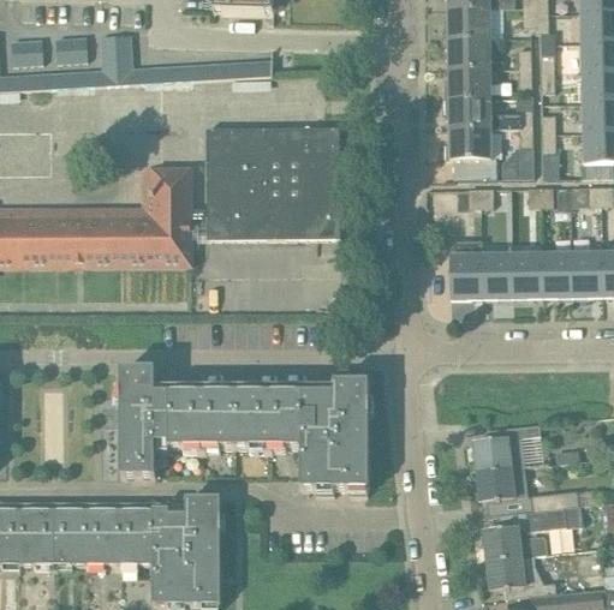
[(213,0),(213,13),(221,13),(264,15),(266,0),(273,0),(213,0)]
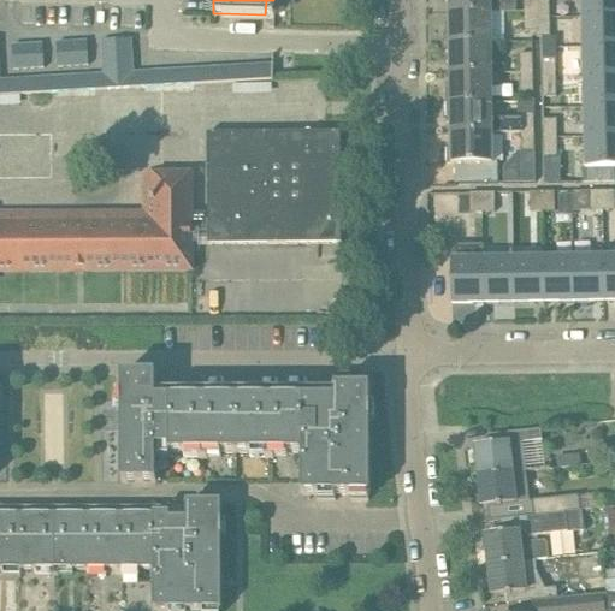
[(449,10),(492,9),(515,9),(515,0),(449,0),(449,10)]
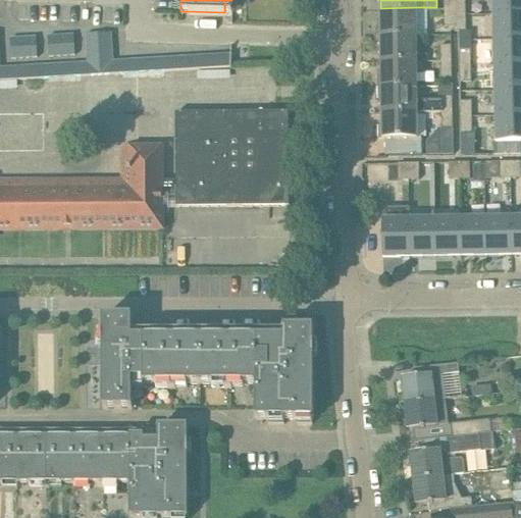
[(453,0),(454,6),(454,12),(466,12),(466,0),(453,0)]
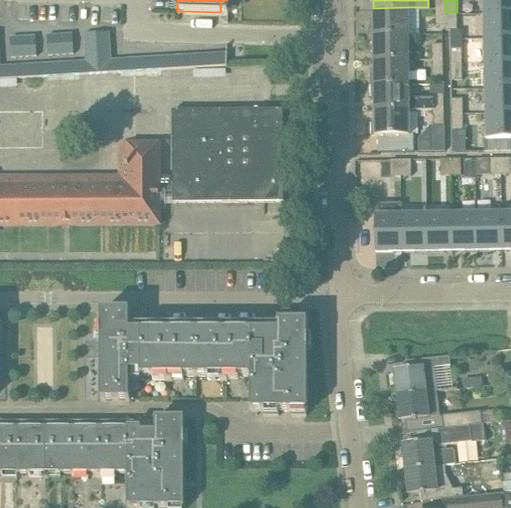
[(482,0),(483,11),(510,10),(510,0),(482,0)]
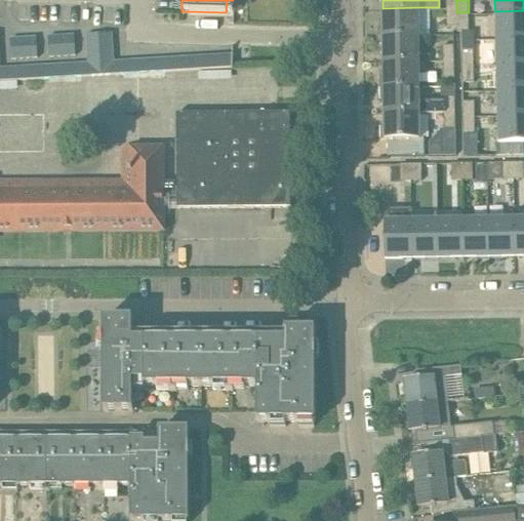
[(456,23),(456,12),(456,6),(447,7),(447,23),(456,23)]
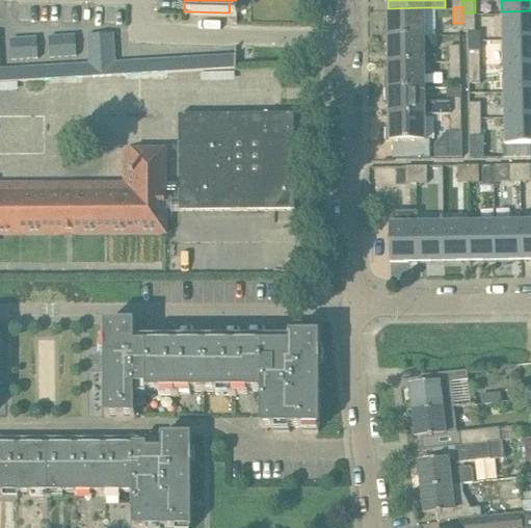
[(425,33),(425,7),(388,8),(388,17),(383,17),(383,33),(425,33)]
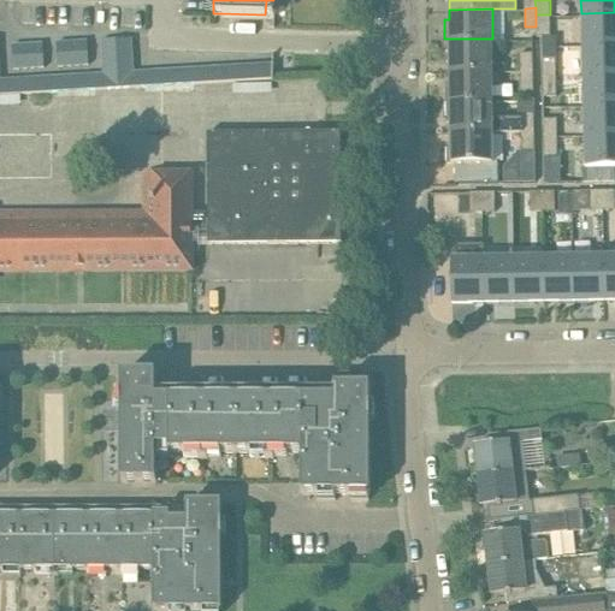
[(614,12),(581,13),(581,43),(614,42),(614,12)]
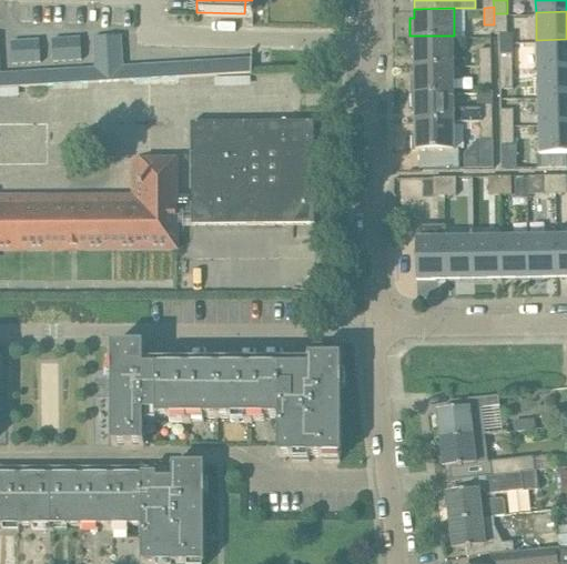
[(507,13),(494,13),(494,24),(496,24),(496,30),(508,30),(507,13)]
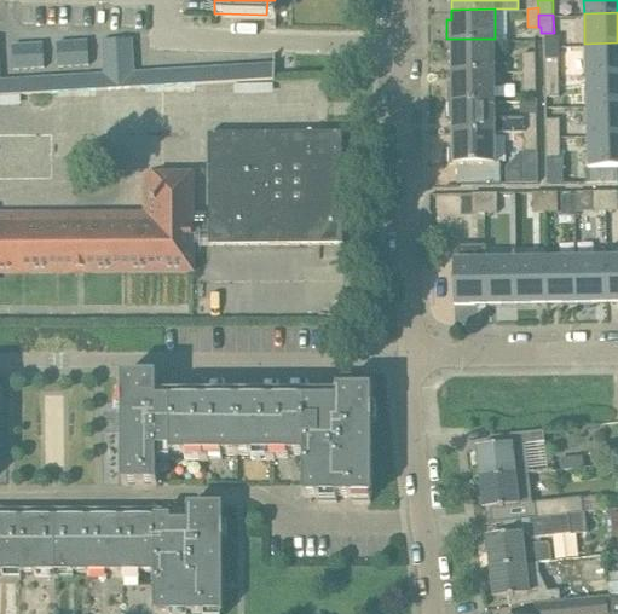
[(451,69),(495,69),(495,39),(446,39),(446,59),(451,58),(451,69)]
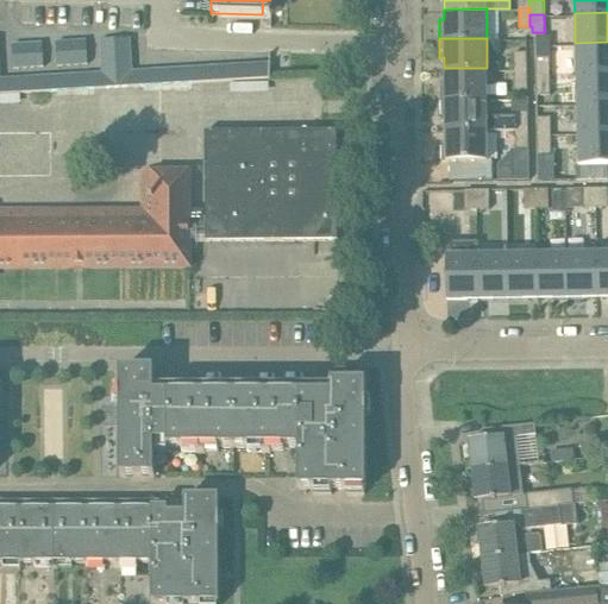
[(607,42),(575,43),(576,73),(607,71),(607,42)]
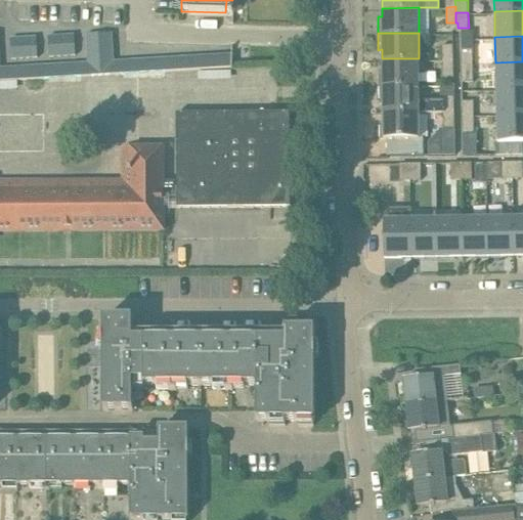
[(66,53),(64,40),(60,40),(56,41),(57,53),(66,53)]
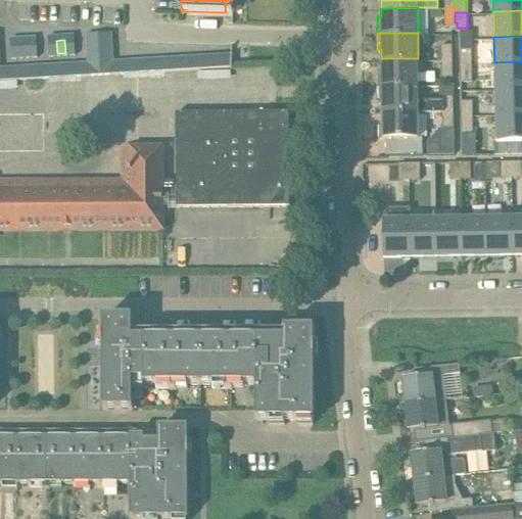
[(65,53),(74,52),(74,40),(64,40),(65,53)]
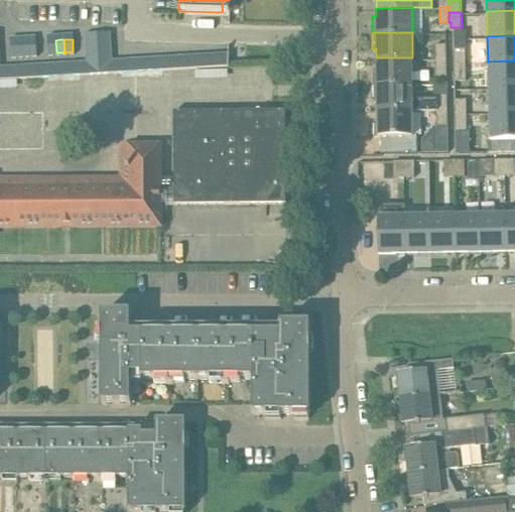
[(56,52),(55,40),(47,40),(47,52),(56,52)]
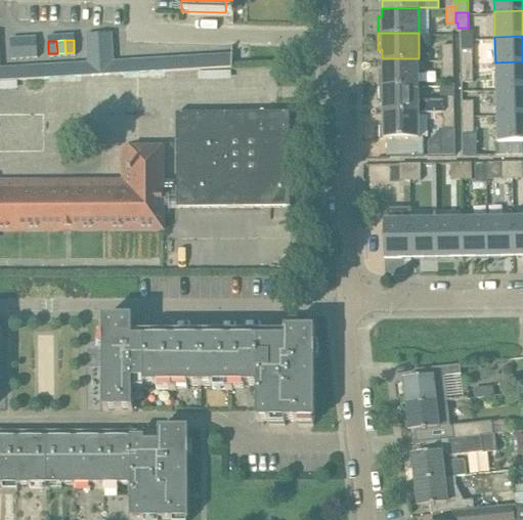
[(27,55),(27,42),(23,42),(18,43),(19,55),(27,55)]
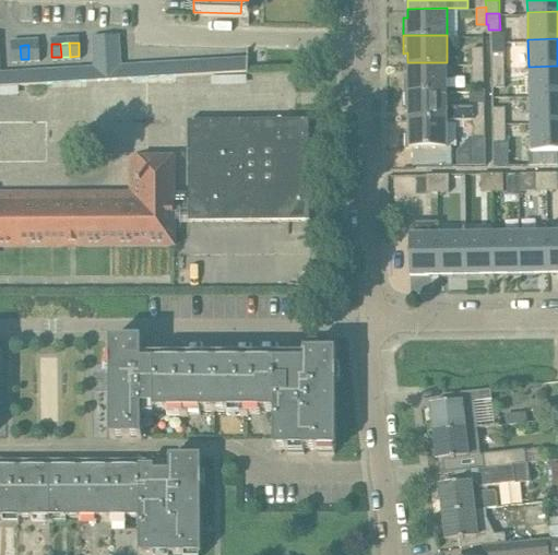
[(28,59),(38,58),(38,45),(28,45),(28,59)]
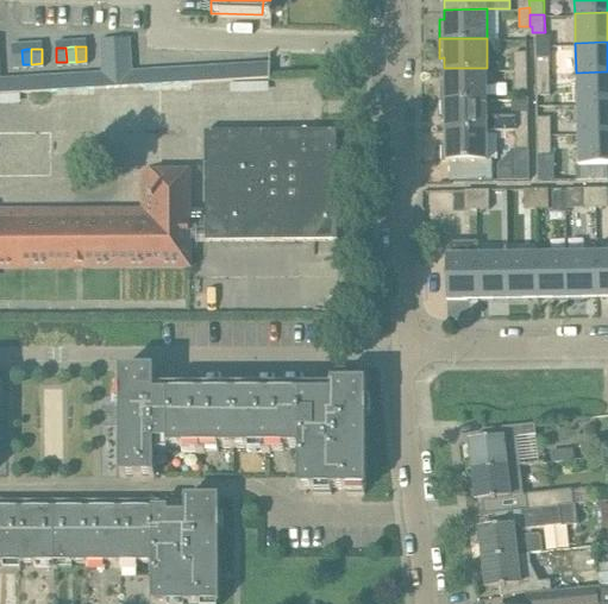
[(513,49),(514,67),(526,67),(526,49),(513,49)]
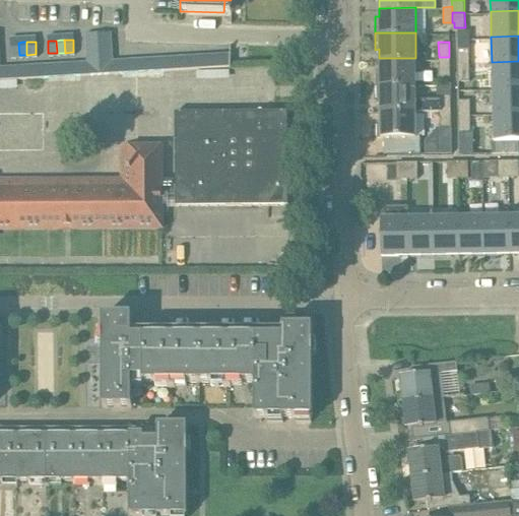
[(19,55),(18,43),(9,43),(10,56),(19,55)]
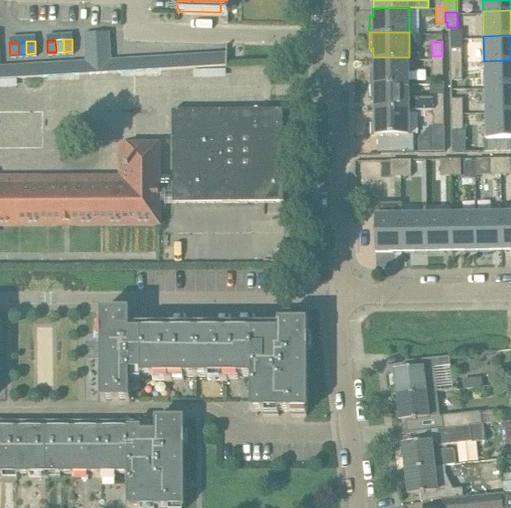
[(449,46),(449,62),(460,62),(460,46),(449,46)]
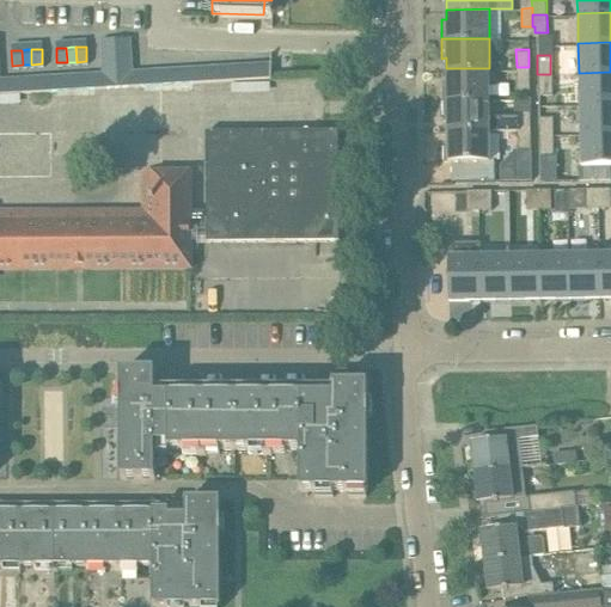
[(270,60),(258,61),(260,75),(270,75),(270,60)]
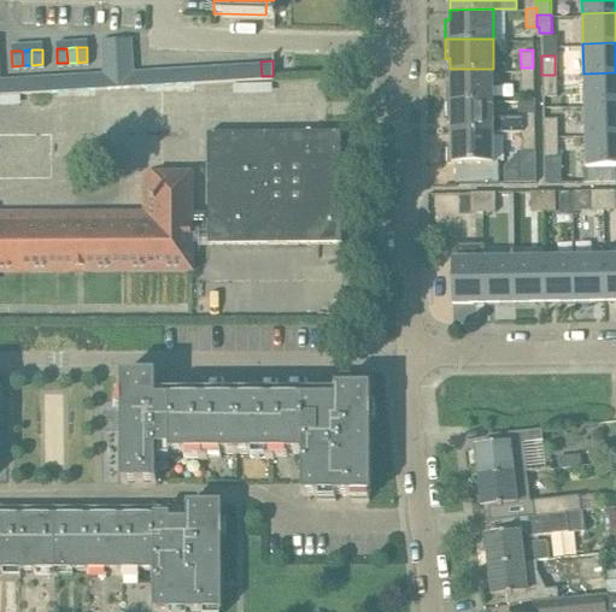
[(117,63),(118,84),(133,69),(133,62),(117,63)]
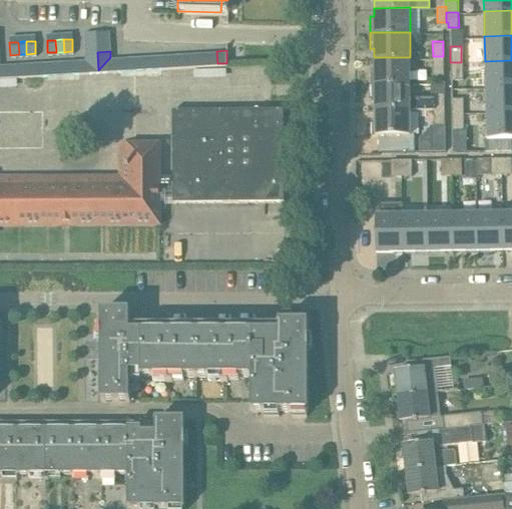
[(85,52),(85,58),(98,70),(97,52),(85,52)]
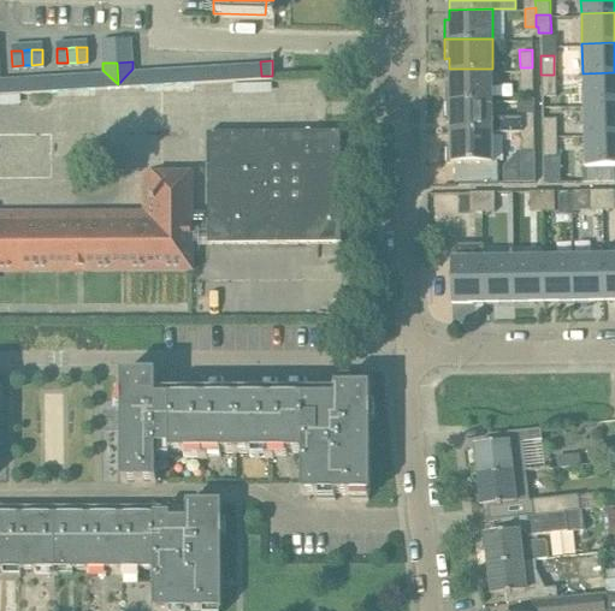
[(141,83),(140,67),(132,69),(118,84),(141,83)]
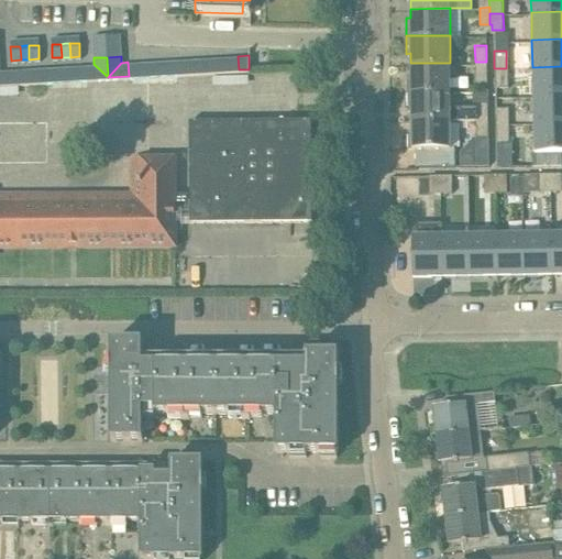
[(487,79),(486,62),(475,62),(475,79),(487,79)]
